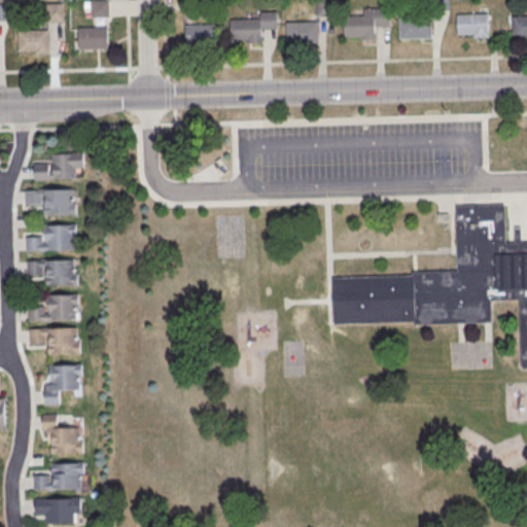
[(316,0),(317,15),(331,15),(330,0),(316,0)]
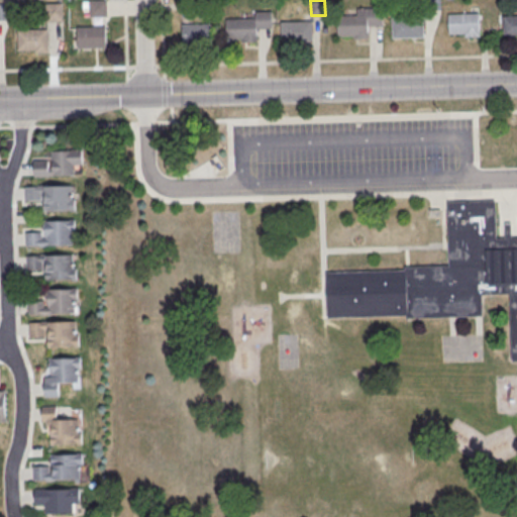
[(423,0),(441,0),(442,10),(423,11),(423,0)]
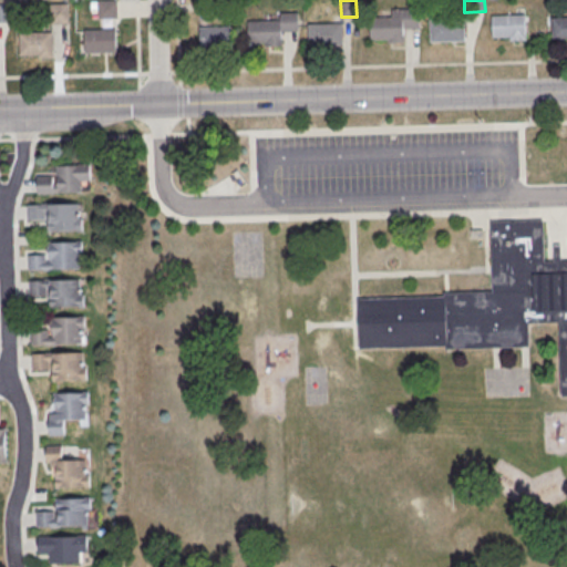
[(98,1),(117,1),(119,19),(99,20),(98,1)]
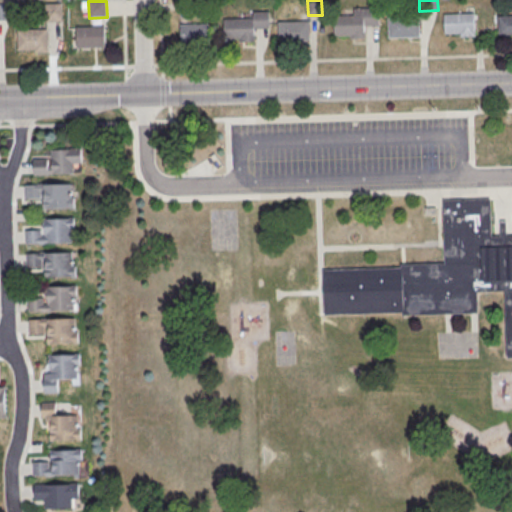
[(46,5),(62,4),(62,21),(46,22),(46,5)]
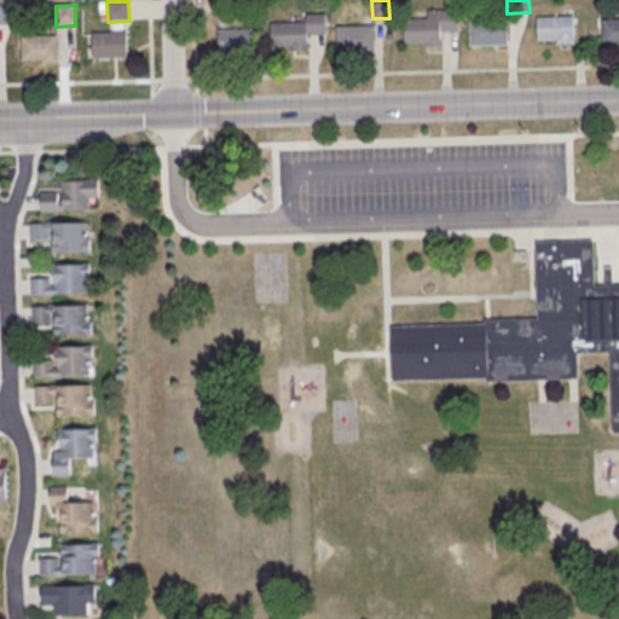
[(404,19),(428,19),(428,11),(458,10),(460,32),(441,33),(441,42),(405,44),(404,19)]
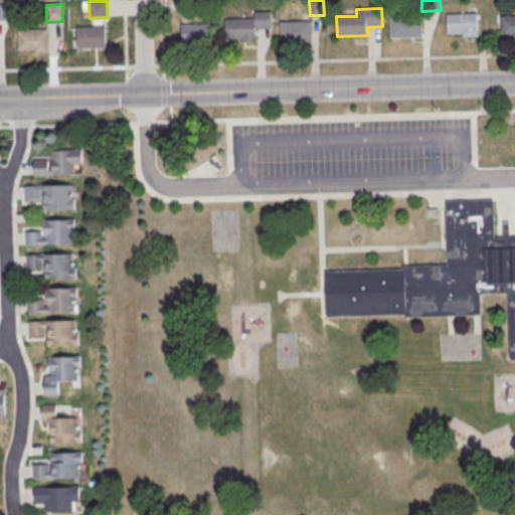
[(225,20),(254,19),(254,12),(271,12),(272,29),(258,30),(258,42),(241,42),(241,39),(226,39),(225,20)]
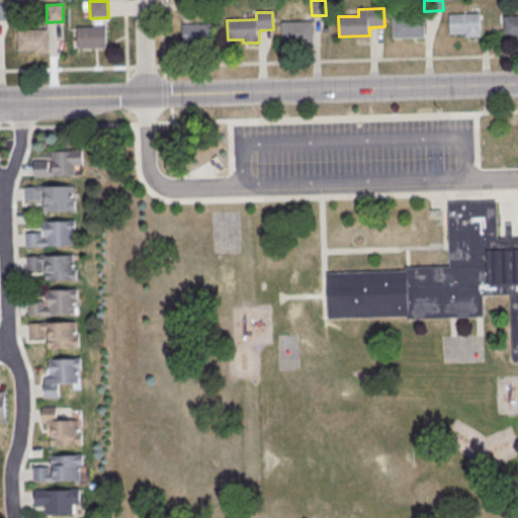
[(449,14),(481,14),(482,34),(450,34),(449,14)]
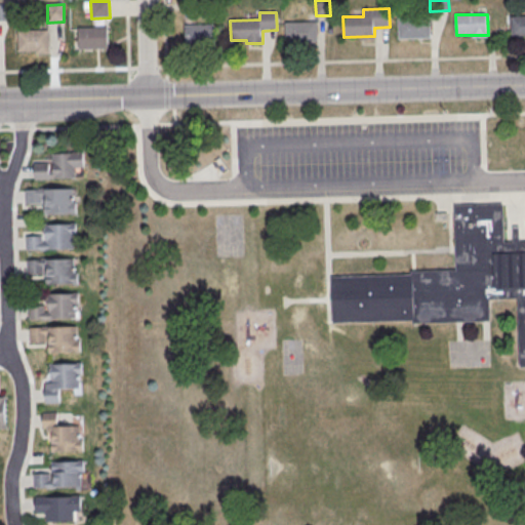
[(512,16),(524,15),(524,36),(513,37),(512,16)]
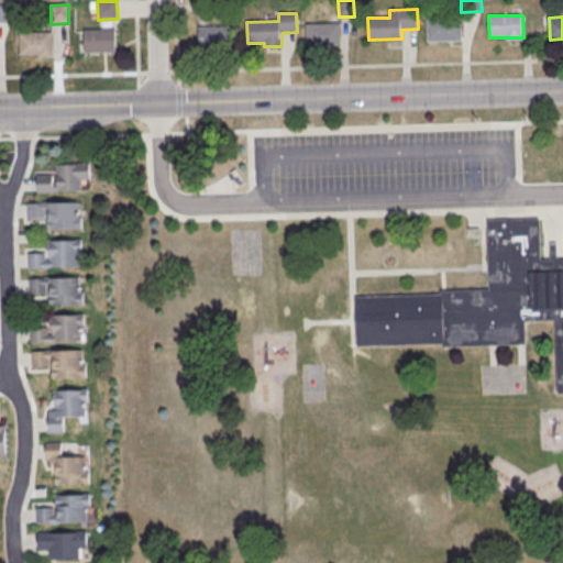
[(428,20),(462,19),(462,41),(428,42),(428,20)]
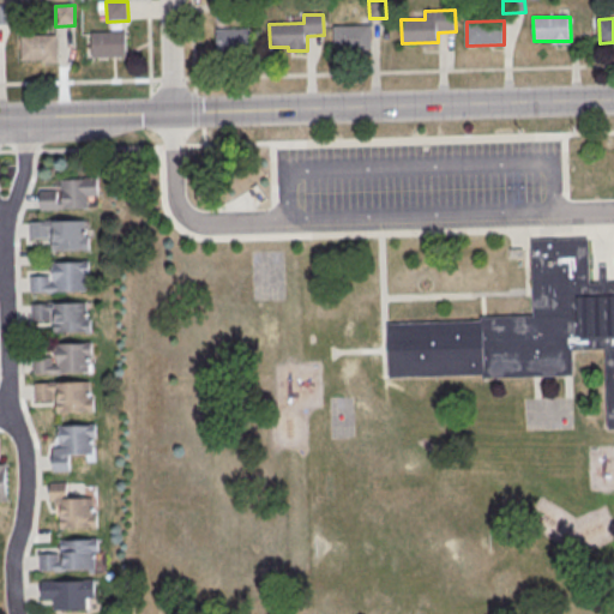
[(335,26),(372,26),(372,49),(335,50),(335,26)]
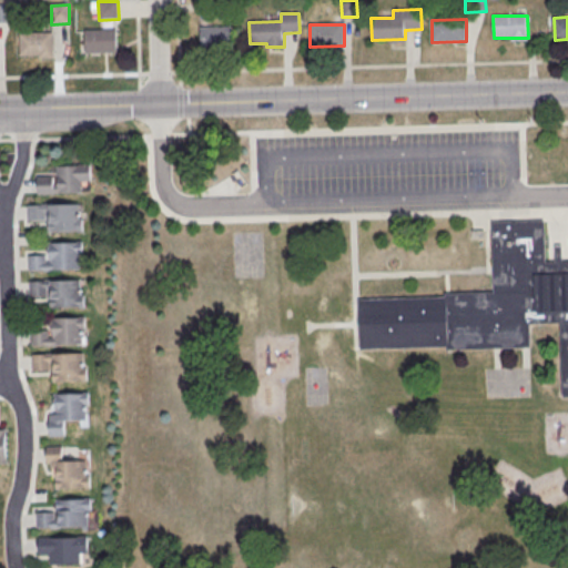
[(201,29),(232,28),(233,50),(202,51),(201,29)]
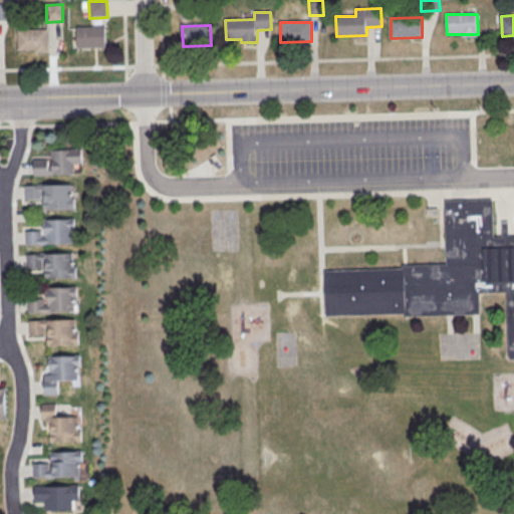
[(77,28),(105,27),(106,47),(77,48),(77,28)]
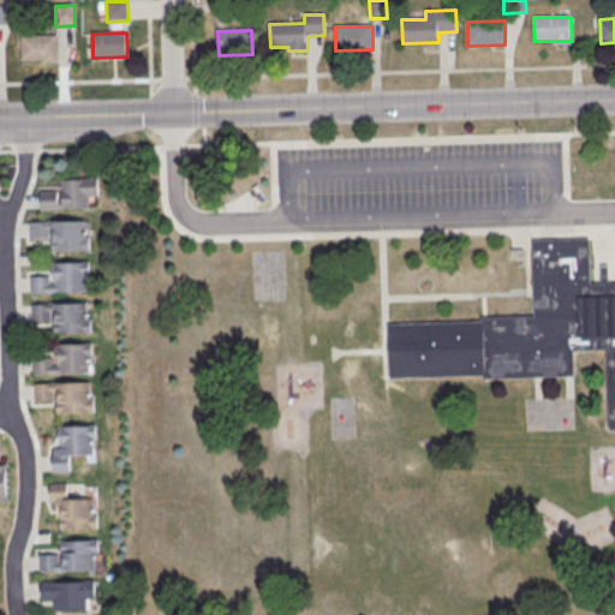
[(22,36),(58,36),(58,64),(41,64),(41,60),(22,61),(22,36)]
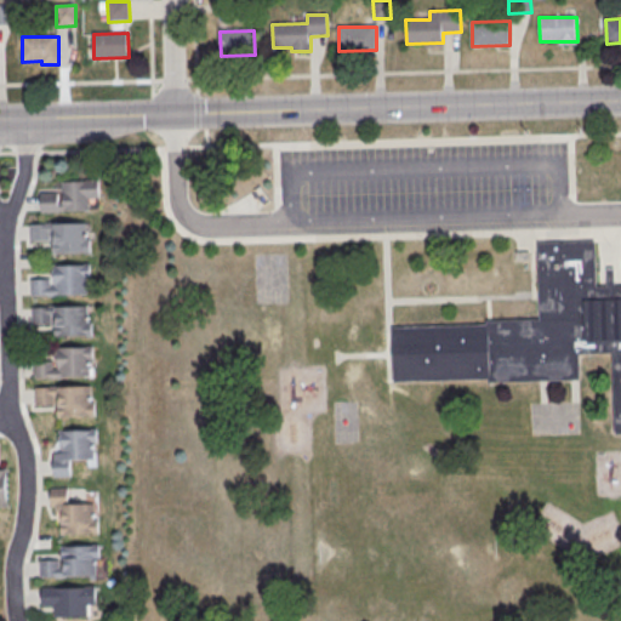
[(40,212),(97,210),(96,182),(62,183),(63,204),(60,204),(60,195),(40,197),(40,212)]
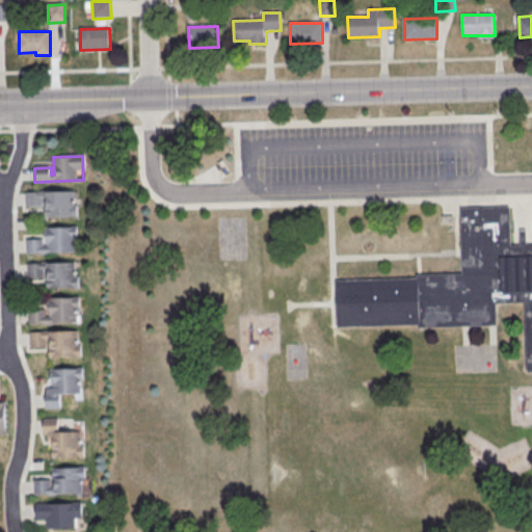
[(26,193),(74,191),(75,216),(47,217),(46,200),(44,200),(44,207),(26,208),(26,193)]
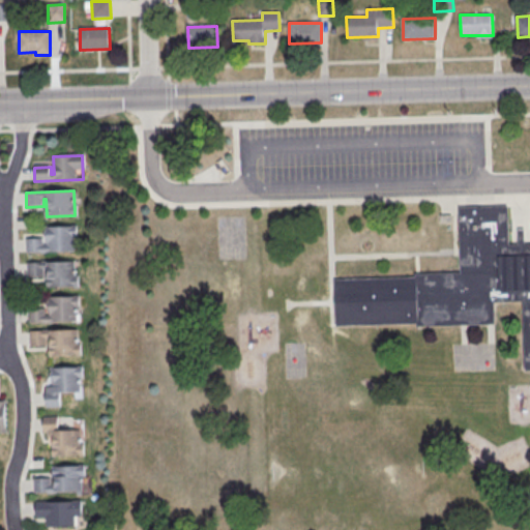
[(336,280),(416,276),(416,274),(462,272),(459,205),(508,204),(509,245),(519,244),(518,229),(525,229),(526,244),(529,244),(529,370),(527,371),(524,301),(496,302),(496,324),(419,327),(419,324),(337,327),(336,280)]
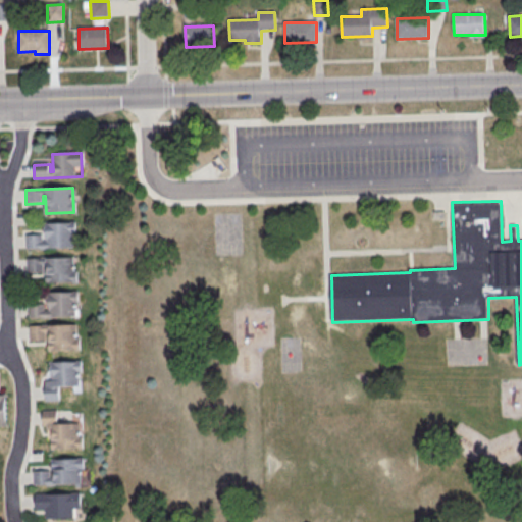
[(27,250),(73,248),(72,223),(45,225),(45,242),(43,243),(43,236),(25,236),(27,250)]
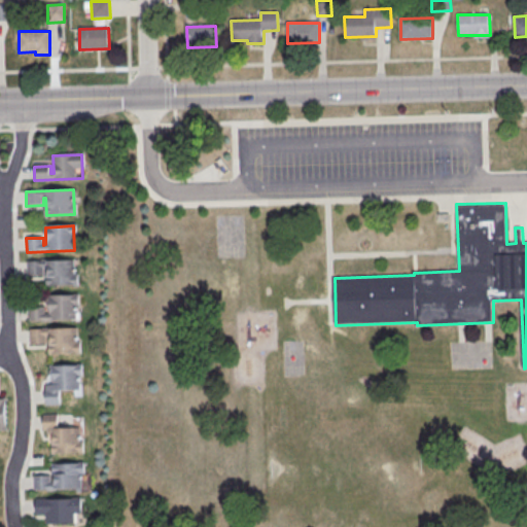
[(27,262),(75,260),(76,284),(47,285),(46,268),(44,269),(44,276),(28,276),(27,262)]
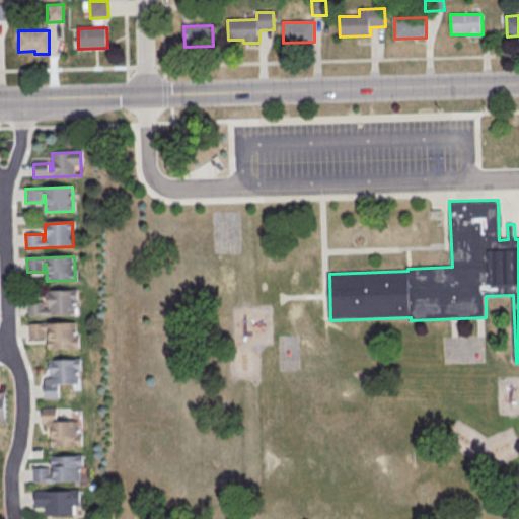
[(28,317),(76,315),(75,291),(47,293),(48,309),(45,310),(45,303),(28,303),(28,317)]
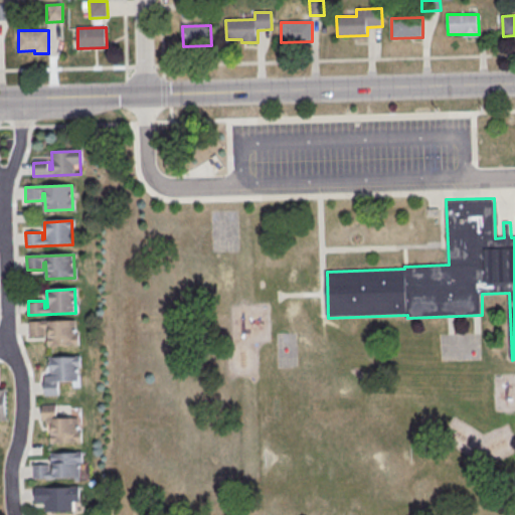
[(29,323),(75,321),(76,345),(49,346),(48,329),(45,329),(46,336),(29,337),(29,323)]
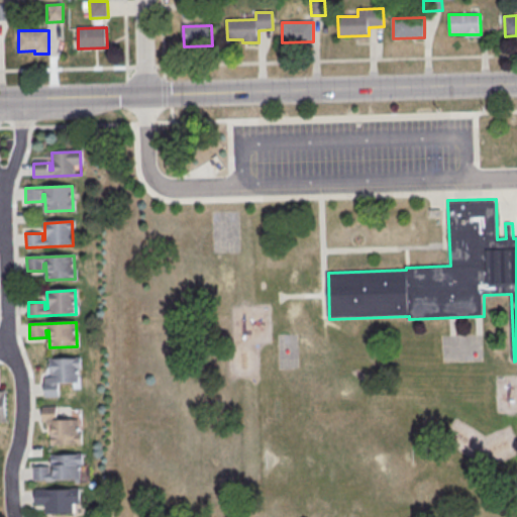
[(48,359),(81,358),(82,370),(78,370),(79,384),(60,384),(60,398),(44,399),(44,379),(46,379),(46,372),(48,369),(48,359)]
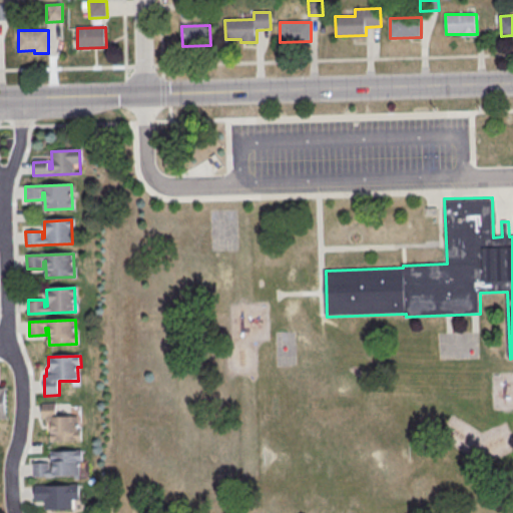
[(50,443),(82,442),(81,431),(78,431),(78,417),(58,418),(58,404),(43,404),(44,424),(46,424),(47,431),(49,434),(50,443)]
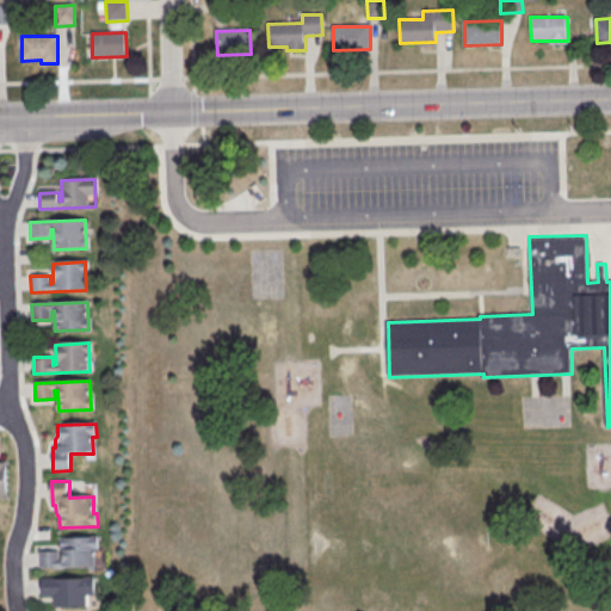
[(41,569),(96,567),(94,551),(98,551),(98,538),(61,539),(62,560),(60,560),(59,551),(39,553),(41,569)]
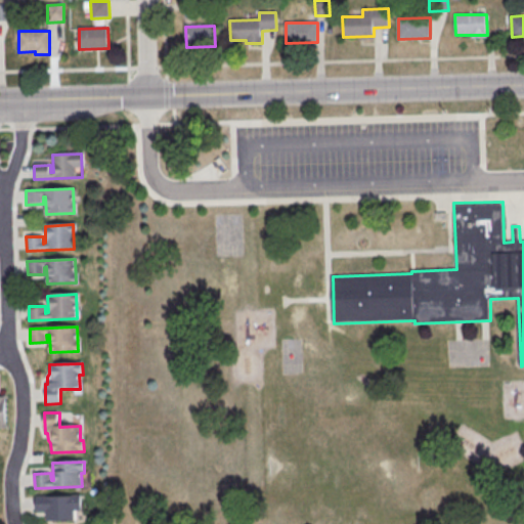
[(46,520),(80,520),(80,494),(35,494),(35,511),(46,511),(46,520)]
